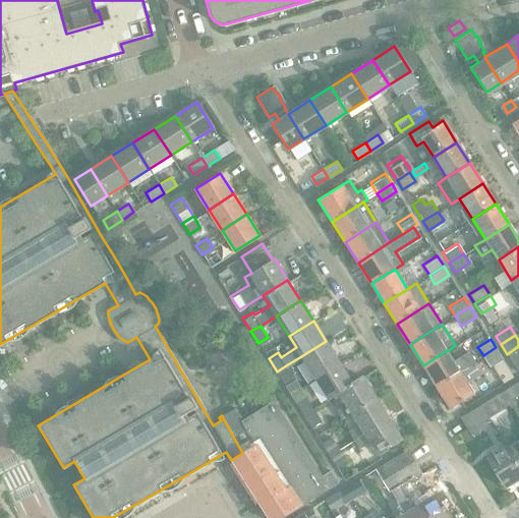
[(301,356),(314,377),(339,361),(326,341),(301,356)]
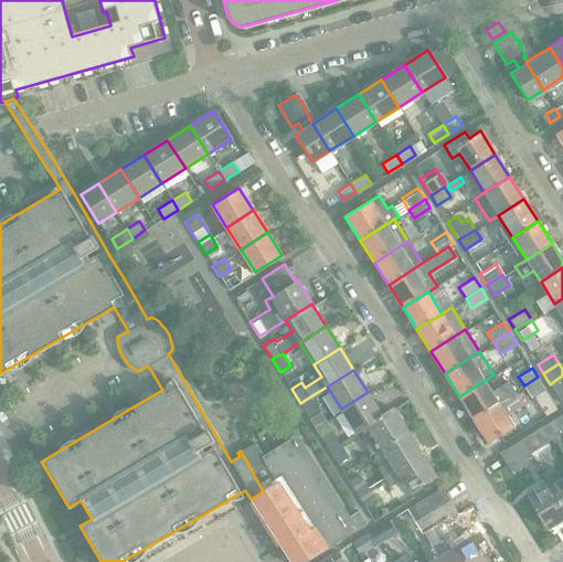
[(544,388),(538,377),(524,385),(531,396),(544,388)]
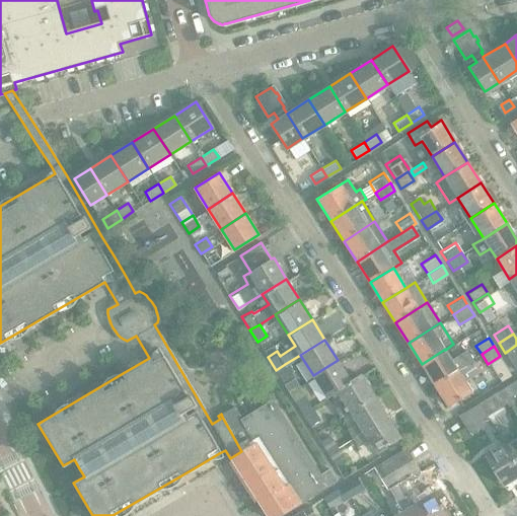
[(422,364),(435,383),(470,361),(464,351),(451,359),(445,350),(445,349),(422,364)]
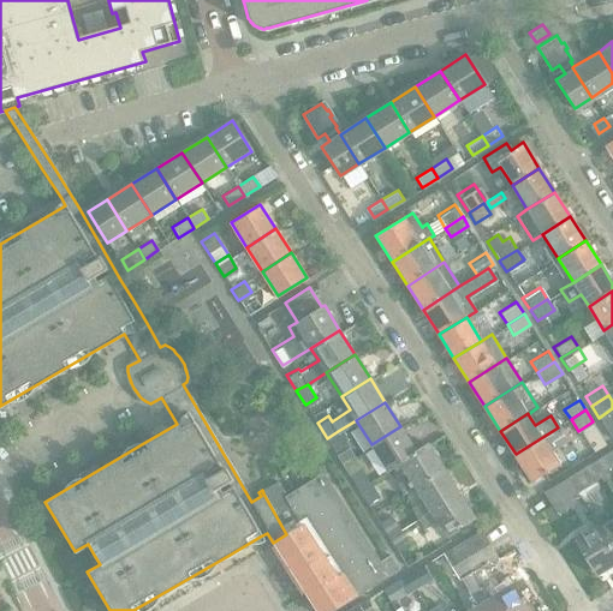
[(387,469),(399,462),(416,451),(400,426),(372,444),(387,469)]
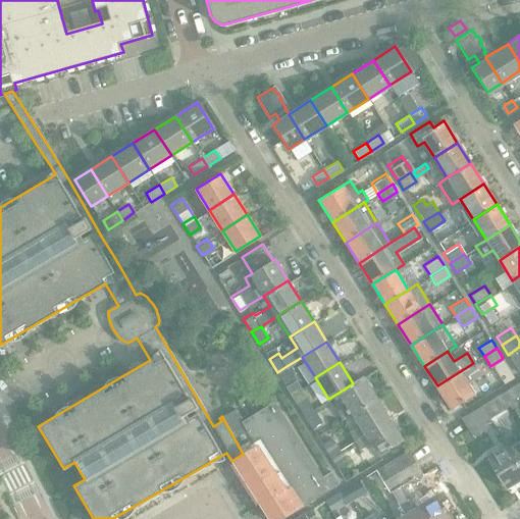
[(481,375),(473,363),(437,385),(451,407),(474,393),(468,383),(481,375)]
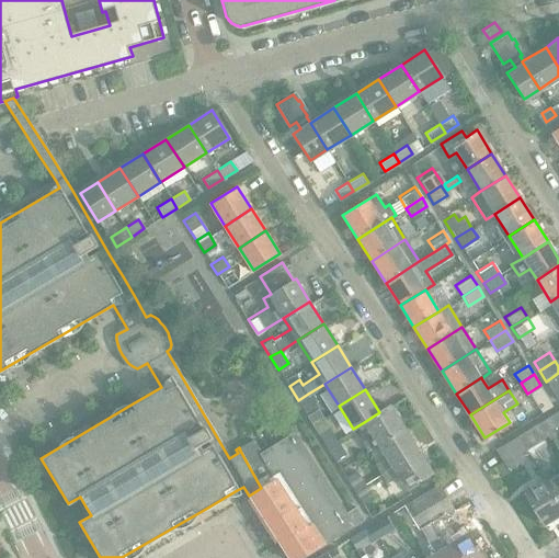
[(317,407),(308,394),(298,400),(307,413),(317,407)]
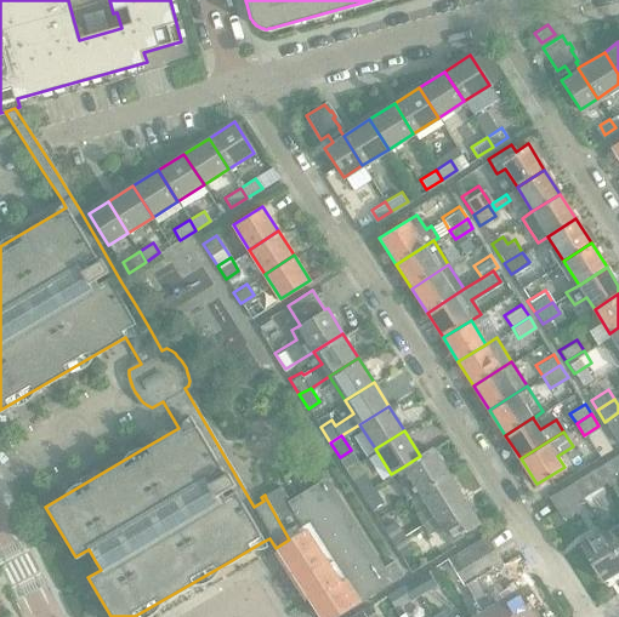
[(403,467),(419,491),(447,473),(432,447),(420,456),(403,467)]
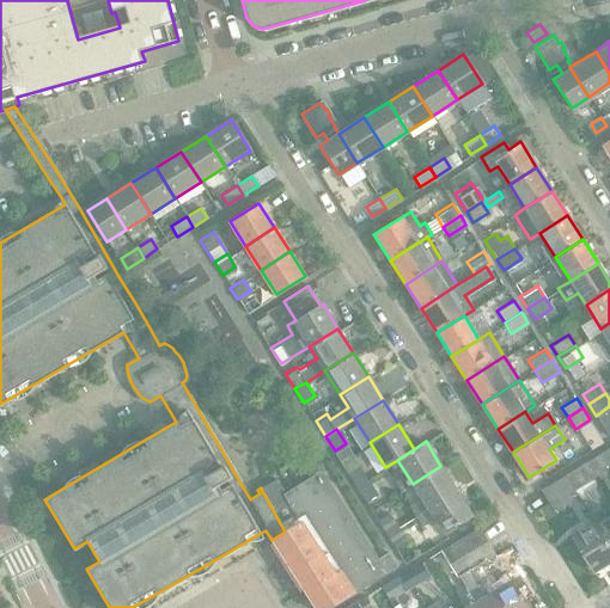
[(602,452),(587,460),(595,472),(609,464),(602,452)]
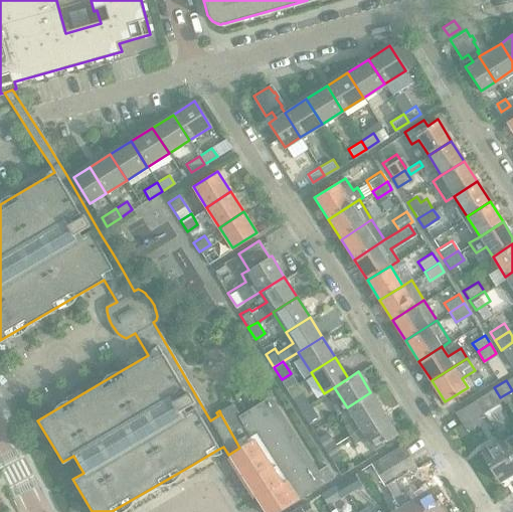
[(285,388),(298,409),(309,403),(295,382),(285,388)]
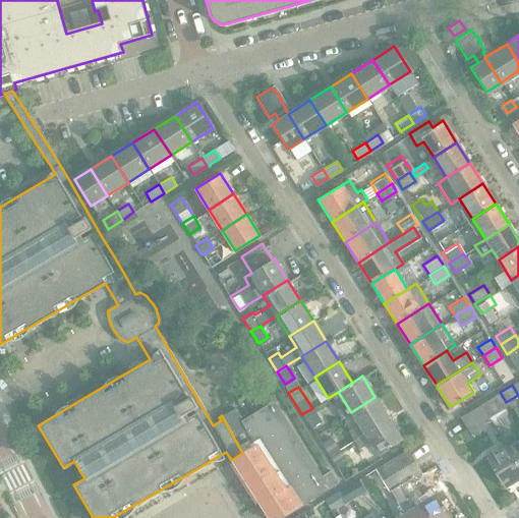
[(348,428),(354,439),(388,417),(375,397),(351,412),(357,422),(348,428)]
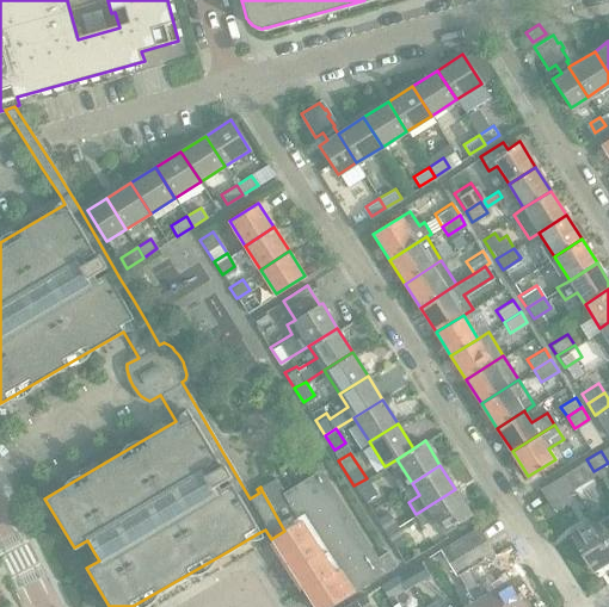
[(577,465),(563,474),(570,484),(571,484),(584,476),(577,465)]
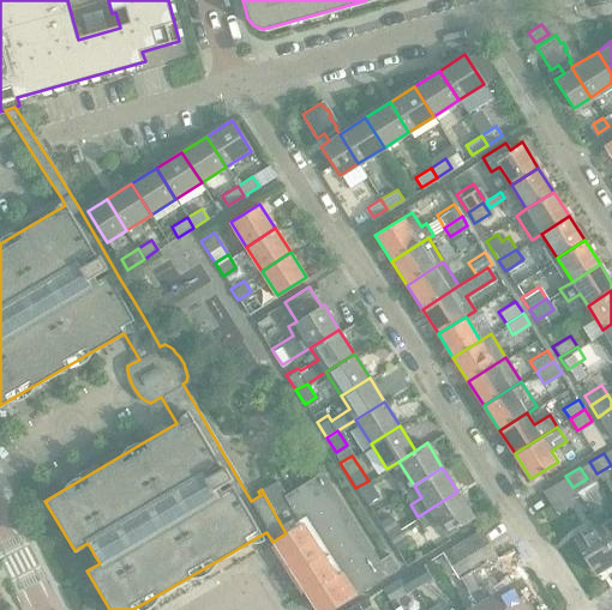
[(275,481),(262,489),(263,493),(286,533),(273,542),(316,609),(328,609),(354,593),(396,567),(388,554),(377,561),(321,471),(285,495),(275,481)]
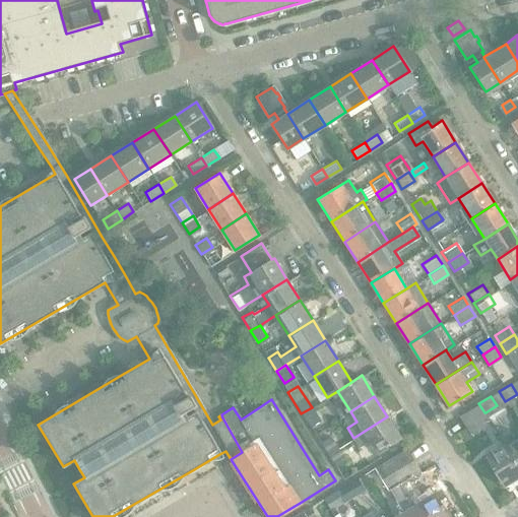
[(487,414),(486,412),(484,412),(478,403),(459,415),(470,433),(486,424),(482,417),(487,414)]
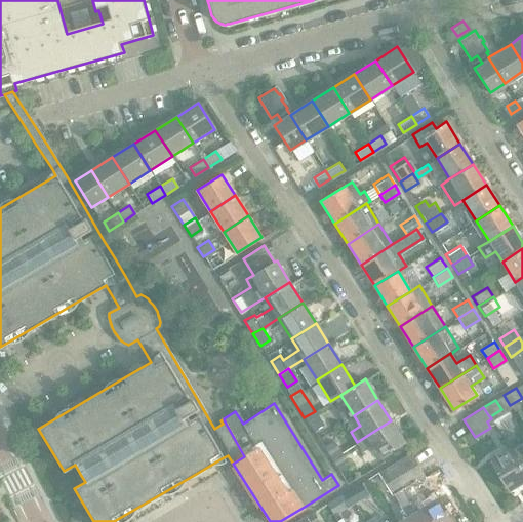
[(322,424),(315,411),(304,417),(312,430),(322,424)]
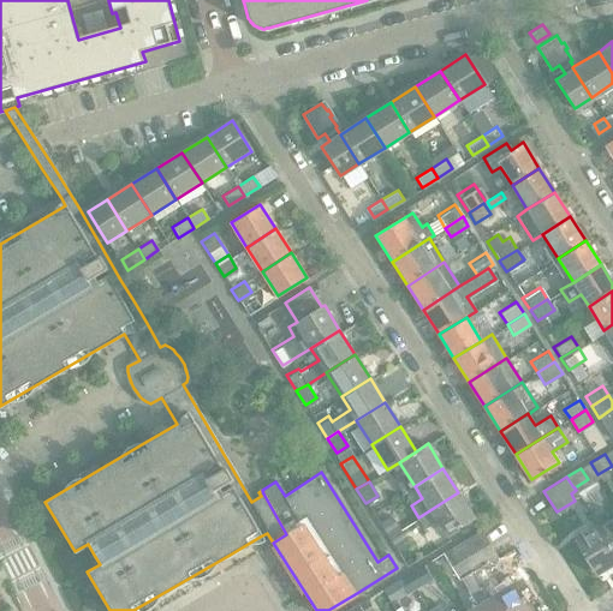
[(474,516),(458,492),(418,517),(423,526),(435,519),(445,534),(474,516)]
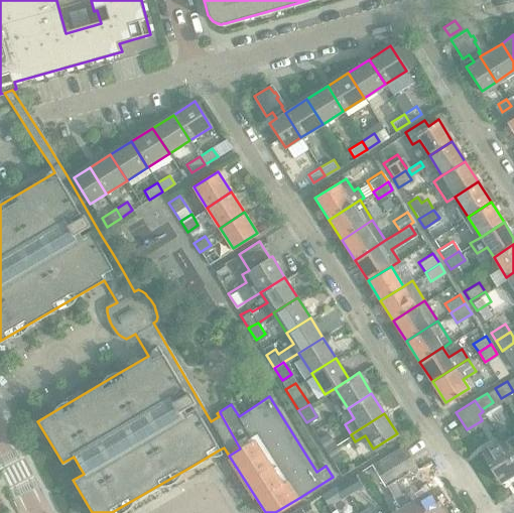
[(316,438),(324,451),(334,444),(327,432),(316,438)]
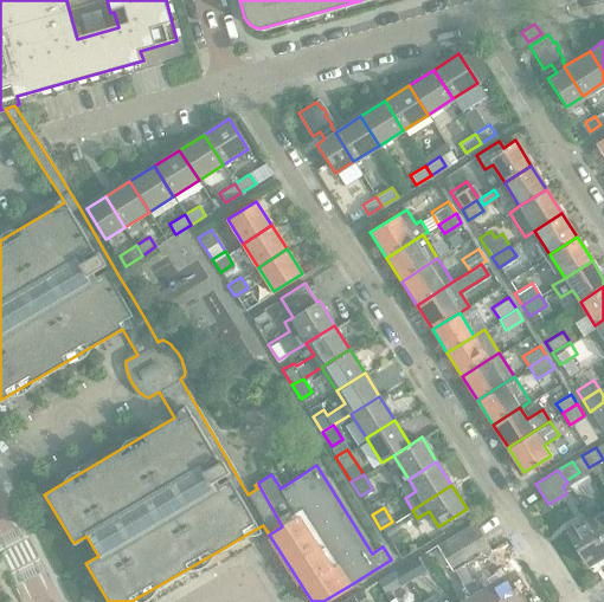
[(603,507),(588,518),(603,543),(603,507)]
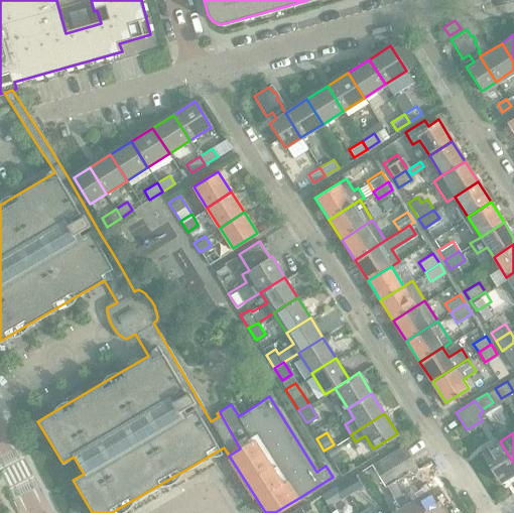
[(499,483),(513,473),(513,463),(500,441),(481,453),(499,483)]
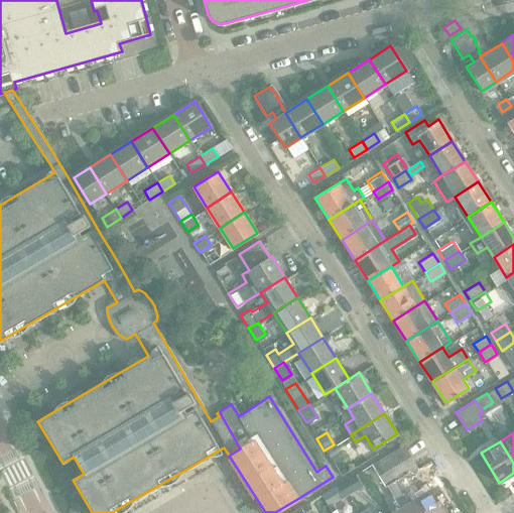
[(403,443),(381,457),(394,480),(396,479),(410,501),(408,502),(414,512),(444,512),(430,489),(420,495),(411,480),(421,474),(403,443)]
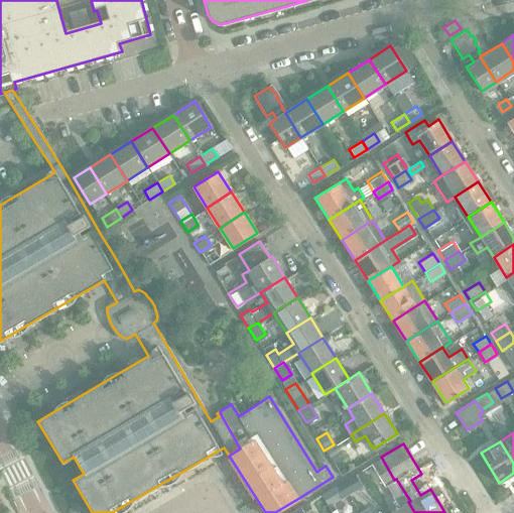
[(343,458),(334,444),(324,451),(332,464),(343,458)]
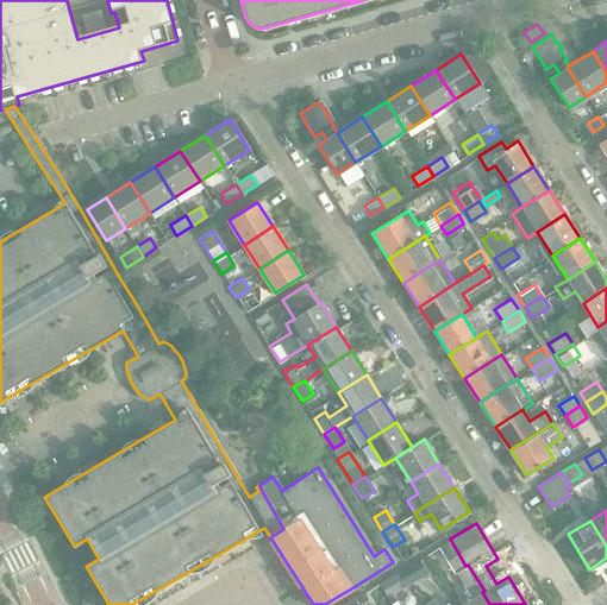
[(456,572),(465,566),(450,539),(439,546),(456,572)]
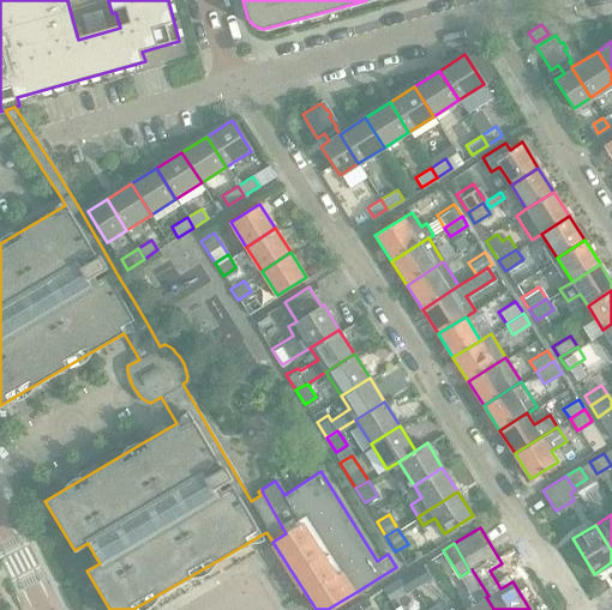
[(423,562),(405,573),(413,589),(432,577),(423,562)]
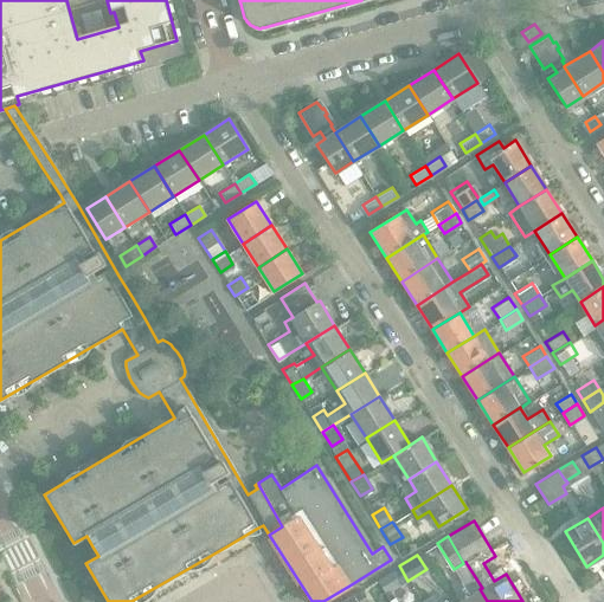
[(399,586),(407,581),(399,565),(391,571),(399,586)]
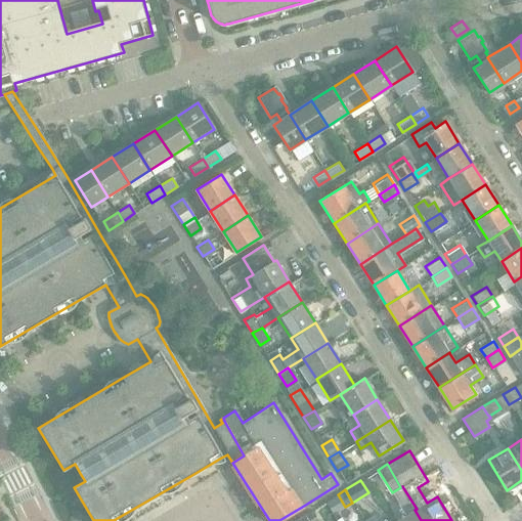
[(312,510),(303,515),(306,520),(317,520),(318,520),(312,510)]
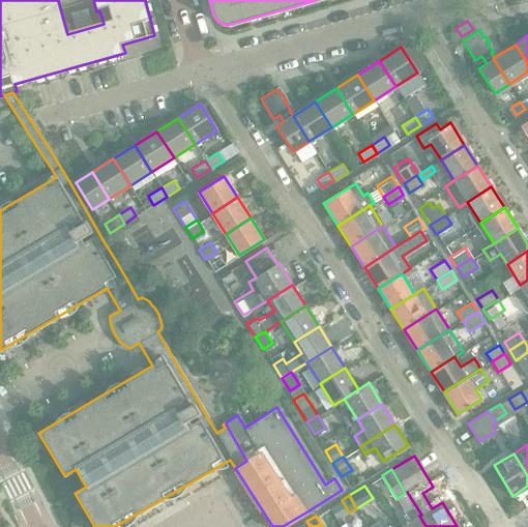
[(426,526),(419,516),(401,526),(426,526)]
